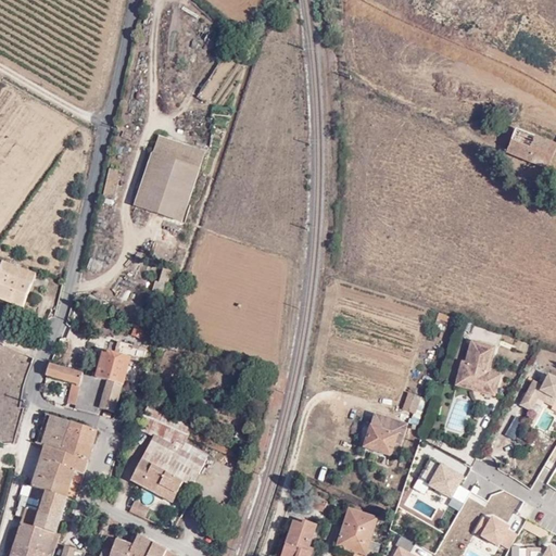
[(237,55),(241,49),(236,46),(231,52),(237,55)]
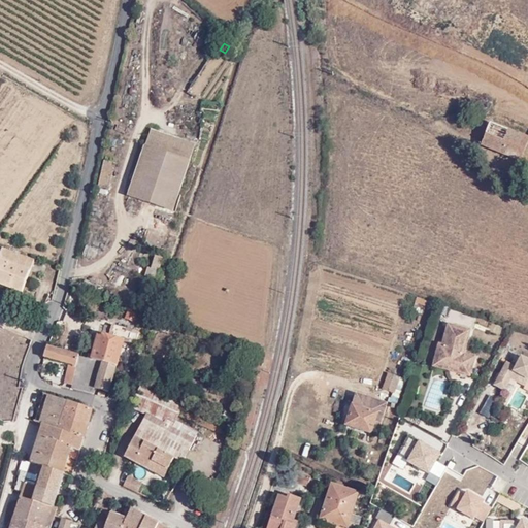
[(527,138),(490,123),(481,144),(527,164),(527,138)]
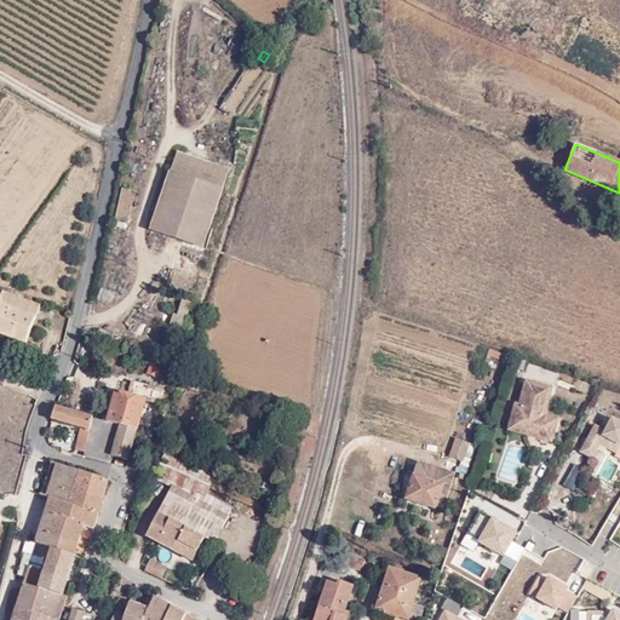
[(202,246),(228,168),(176,151),(150,228),(202,246)]
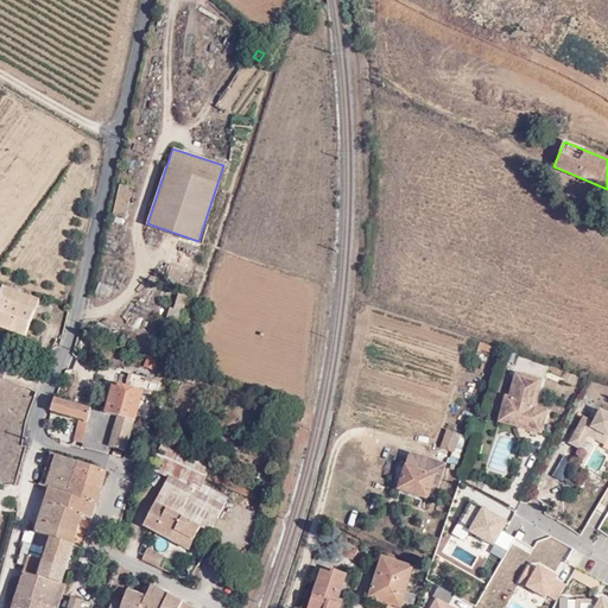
[(131,203),(126,202),(130,188),(119,185),(113,215),(127,219),(131,203)]
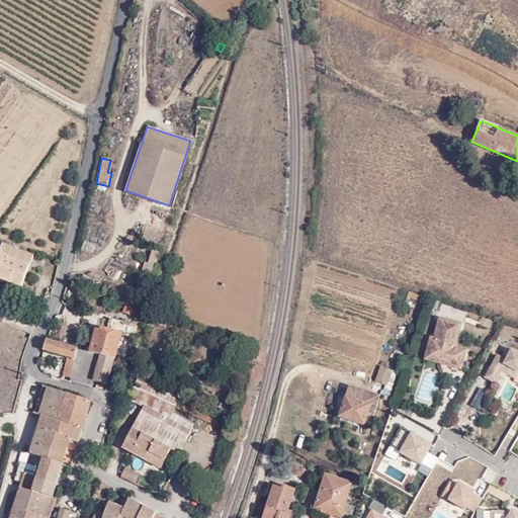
[(0,244),(0,279),(18,286),(31,251),(27,249),(26,252),(1,242),(0,244)]
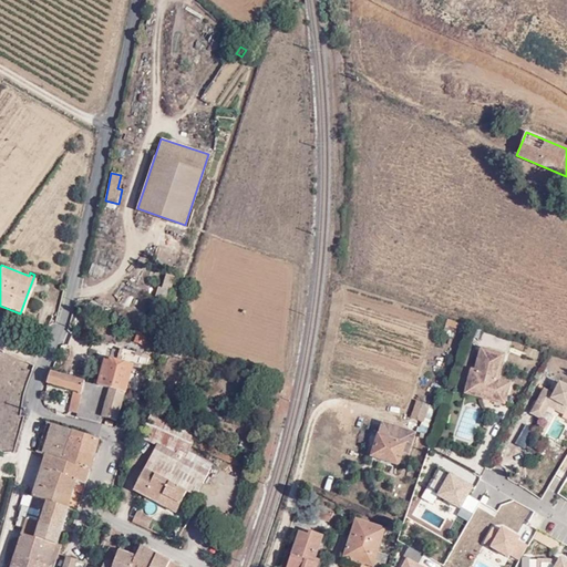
[(164,300),(172,276),(164,275),(160,288),(156,288),(154,296),(164,300)]
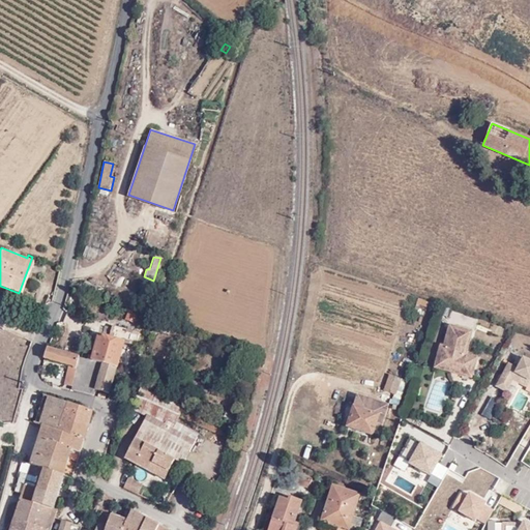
[(424,307),(425,301),(416,298),(414,304),(424,307)]
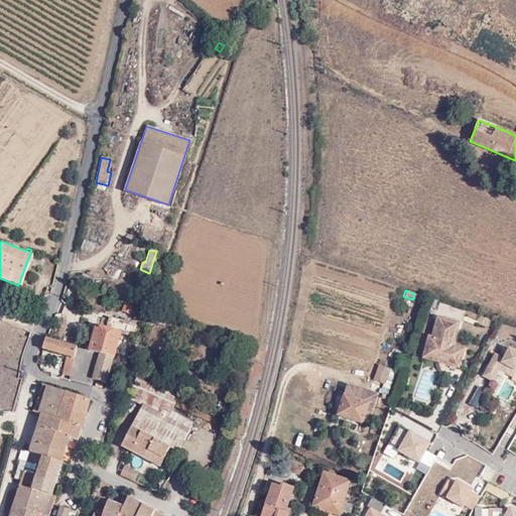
[(131,313),(135,304),(125,300),(122,309),(131,313)]
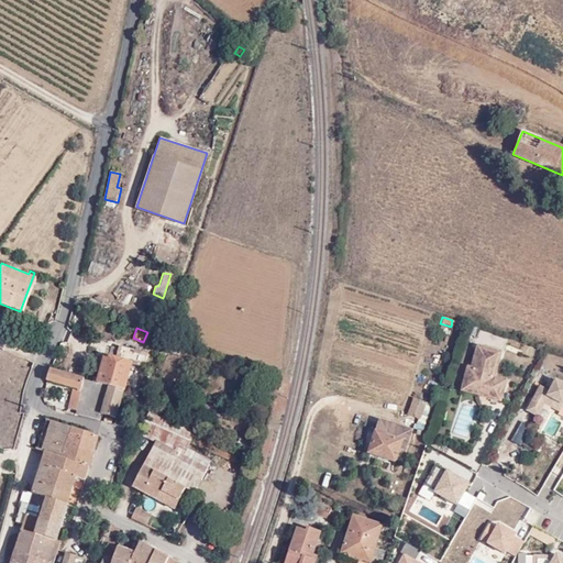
[(177,356),(180,345),(167,341),(165,352),(177,356)]
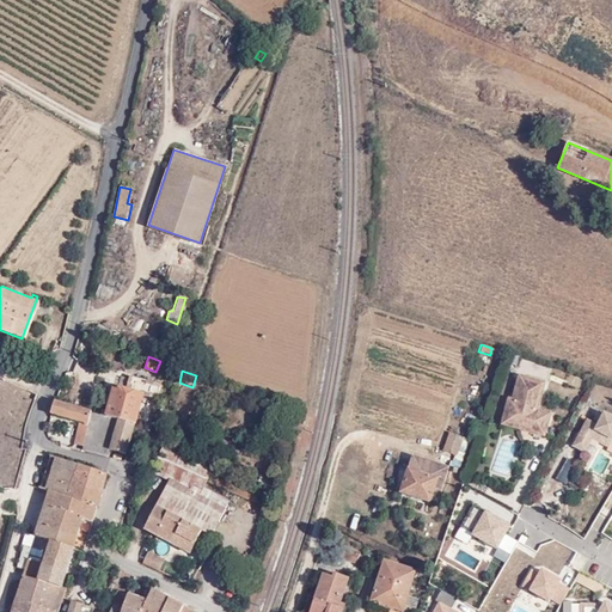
[(513,396),(508,395),(503,409),(531,417),(527,429),(540,433),(548,412),(536,408),(545,379),(520,372),(513,396)]
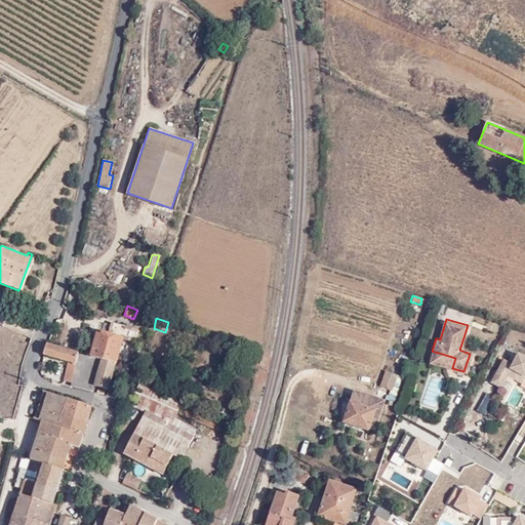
[(124,326),(113,322),(109,333),(121,337),(124,328),(124,326)]
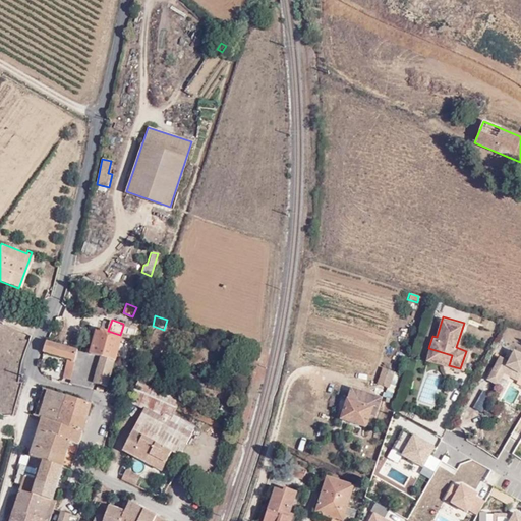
[(136,330),(123,326),(120,335),(122,335),(133,339),(136,330)]
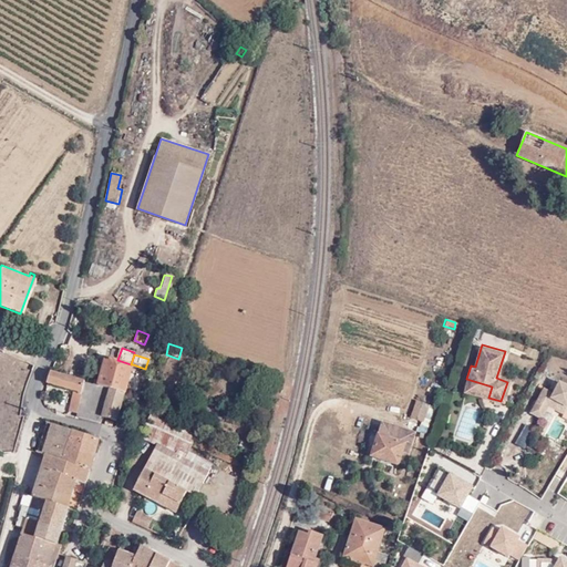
[(117,360),(104,357),(96,385),(110,389),(124,393),(133,364),(131,364),(117,360)]
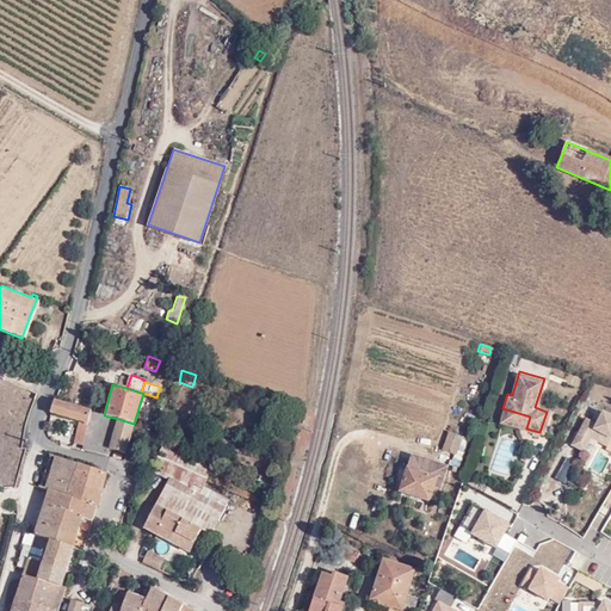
[(23,406),(31,405),(30,394),(22,395),(23,406)]
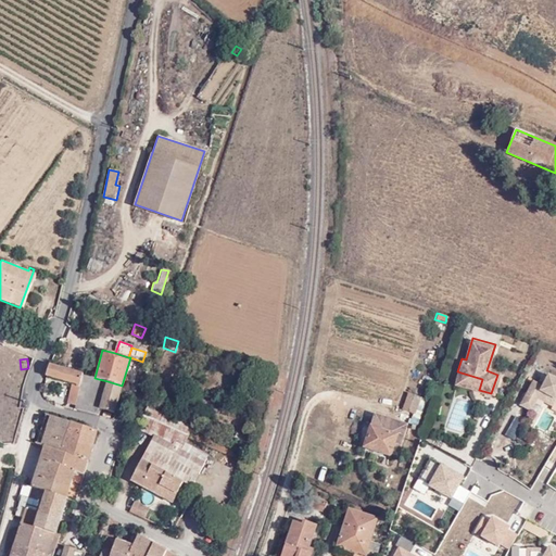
[(48,379),(49,377),(72,383),(76,384),(81,387),(85,375),(48,363),(42,378),(48,379)]
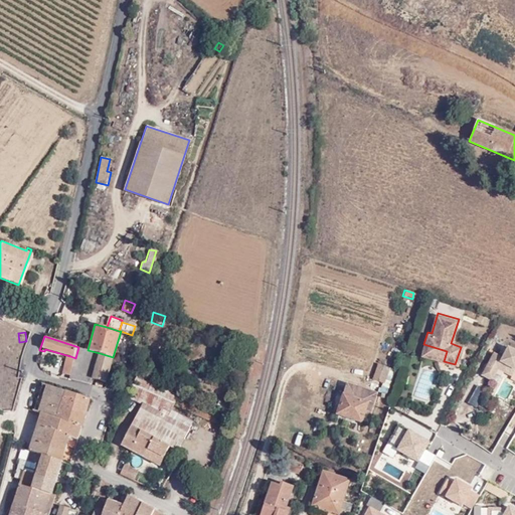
[(444,361),(447,351),(423,344),(420,354),(444,361)]
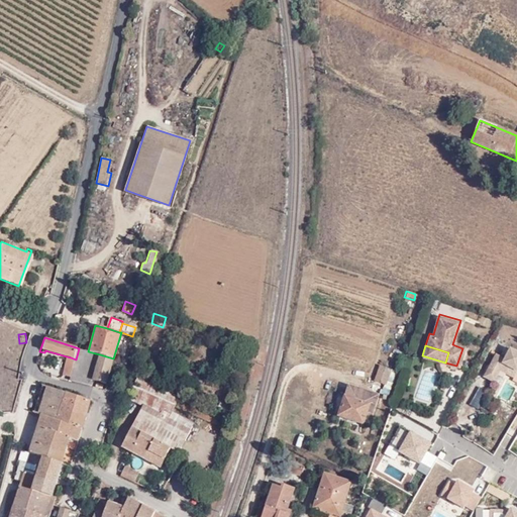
[(79,348),(76,359),(71,379),(70,380),(90,386),(92,379),(100,354),(88,351),(79,348)]
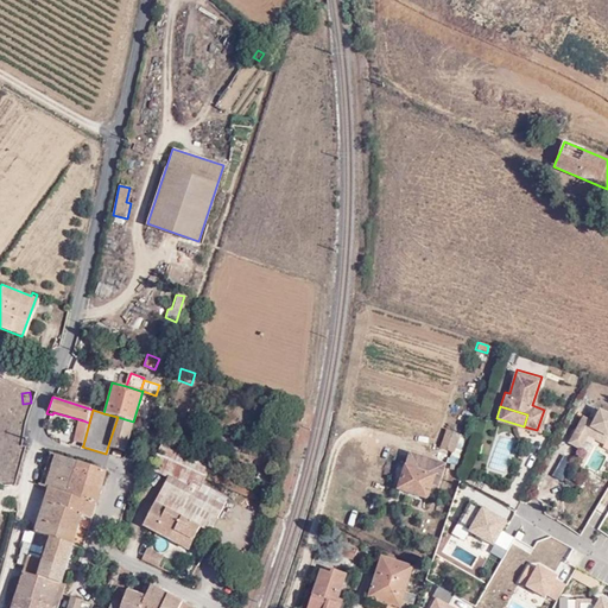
[(607,422),(596,416),(589,429),(596,434),(605,438),(601,444),(607,448),(607,422)]
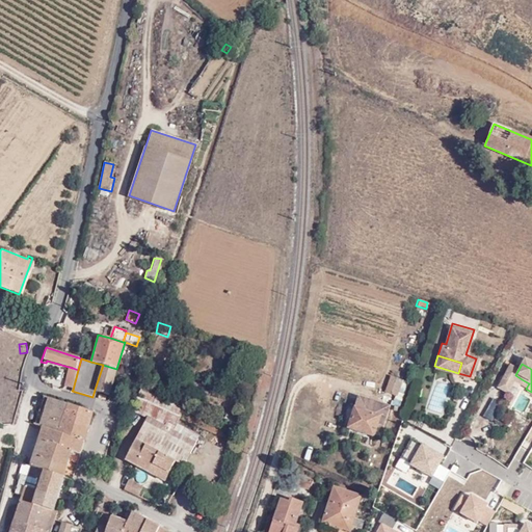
[(108,396),(116,369),(103,365),(95,390),(108,396)]
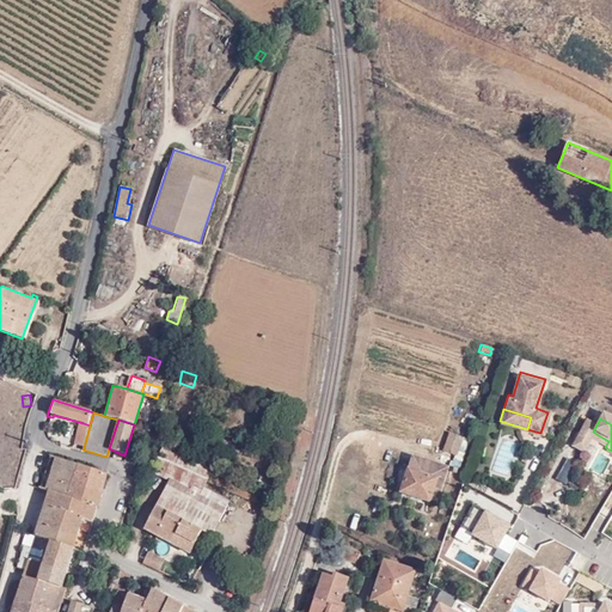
[(90,426),(84,423),(79,422),(73,445),(84,448),(90,426)]
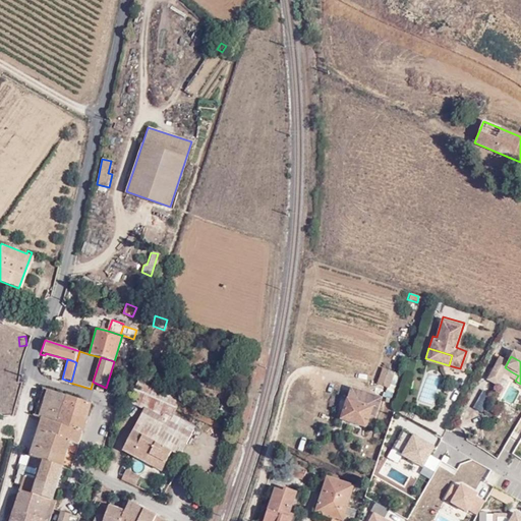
[(483,381),(494,387),(500,377),(505,367),(494,361),(483,381)]
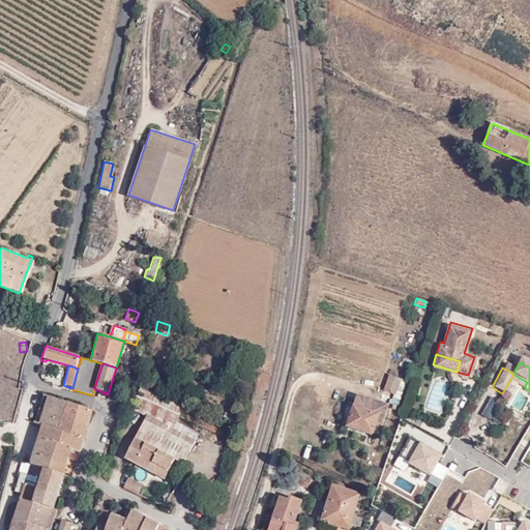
[(508,383),(516,386),(520,378),(513,374),(508,383)]
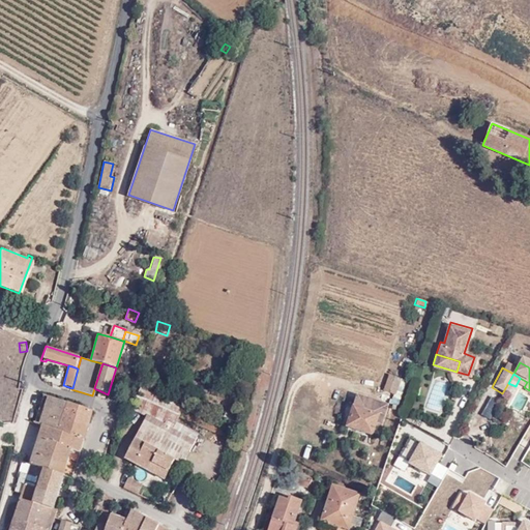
[(396,395),(402,379),(390,375),(385,391),(396,395)]
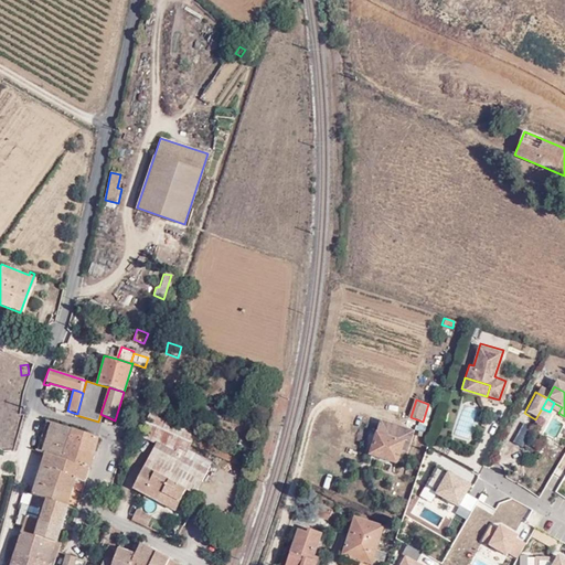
[(177,448),(187,452),(189,449),(191,444),(195,434),(150,413),(139,436),(156,445),(156,443),(174,451),(177,448)]
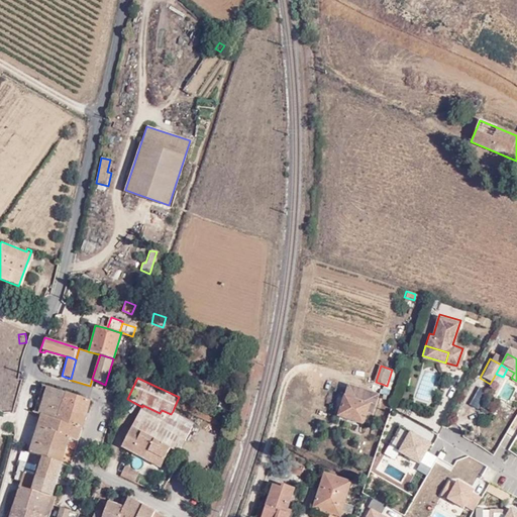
[(42,385),(33,413),(36,414),(46,386),(42,385)]
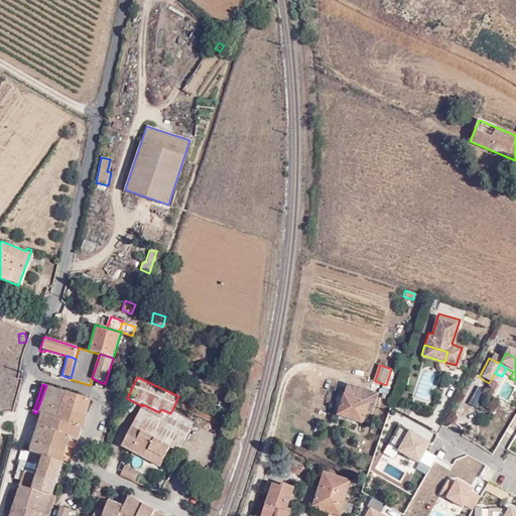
[(336,416),(362,424),(365,413),(368,404),(374,406),(377,395),(346,384),(336,416)]
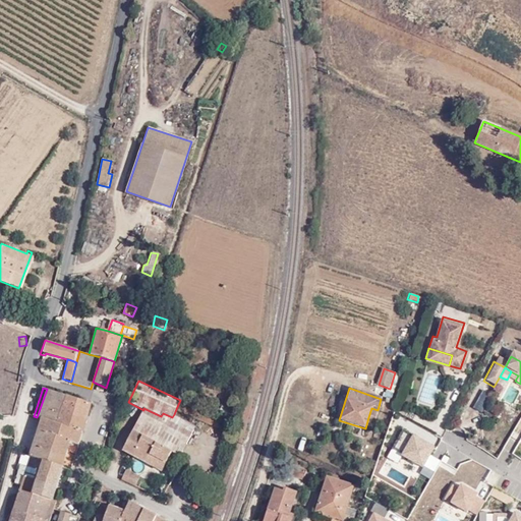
[(57,424),(61,411),(66,396),(47,389),(37,417),(41,419),(57,424)]
